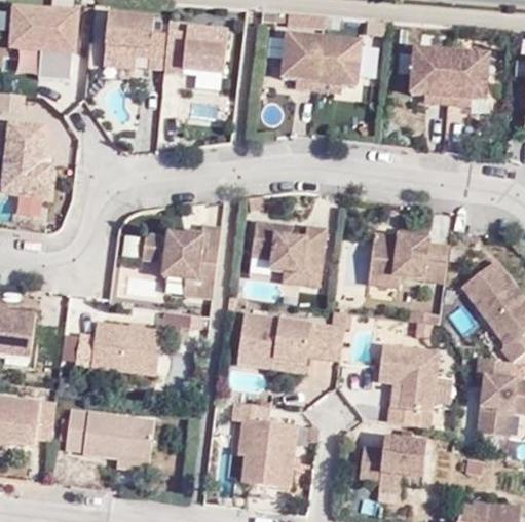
[(42,42),(40,72),(76,74),(80,0),(10,0),(8,41),(42,42)]
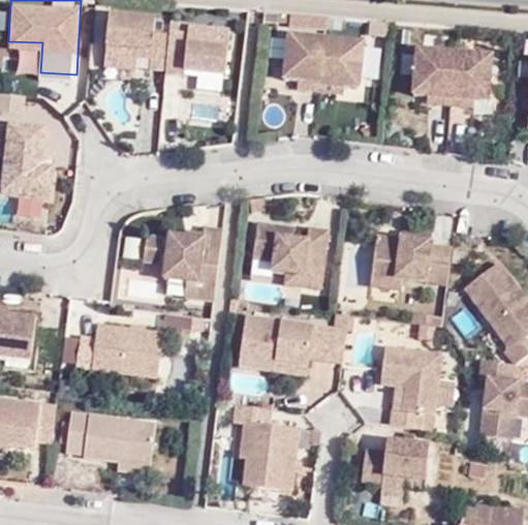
[(150,56),(149,66),(165,67),(169,34),(154,32),(154,19),(110,13),(105,58),(135,61),(136,55),(150,56)]
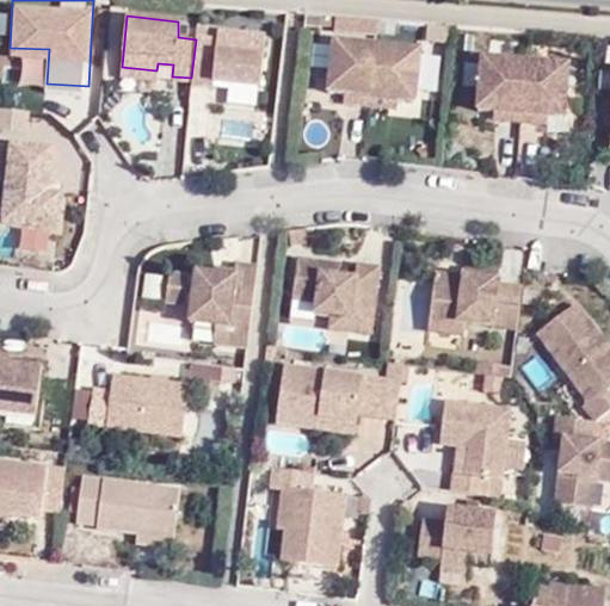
[(221,29),(219,36),(196,35),(196,39),(191,78),(191,84),(214,86),(214,75),(260,79),(264,33),(221,29)]
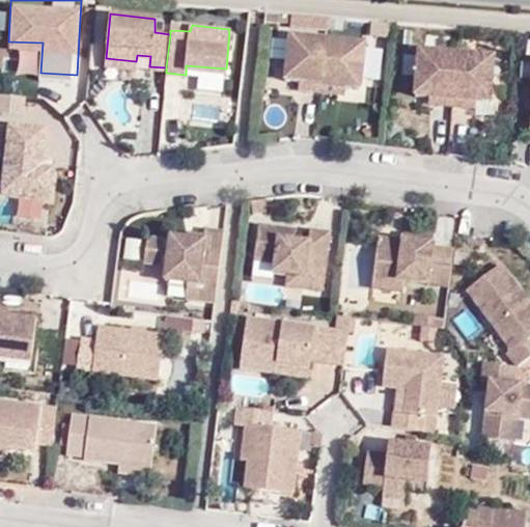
[(291,31),(286,76),(300,78),(323,81),(328,36),(291,31)]
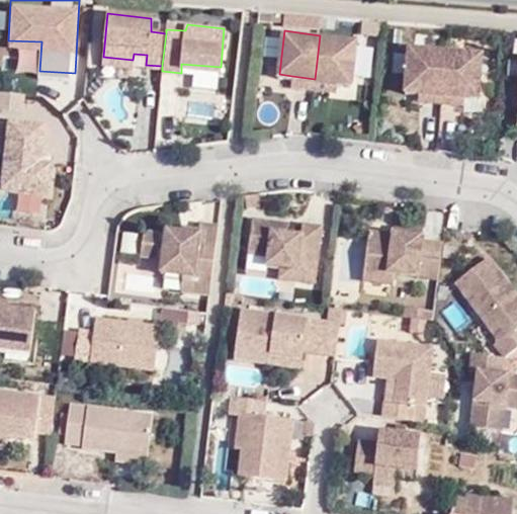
[(352,83),(358,40),(320,35),(315,79),(339,81),(352,83)]
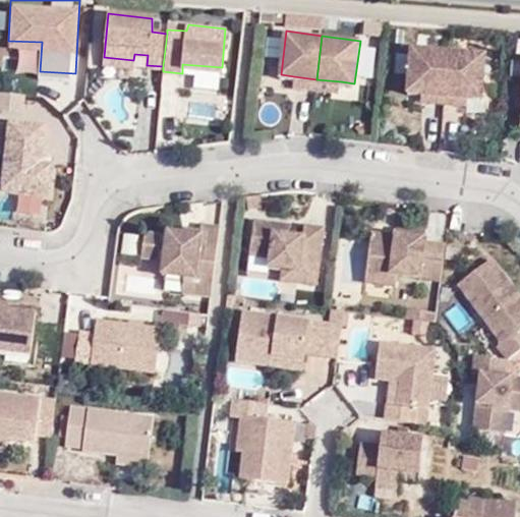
[(420,94),(420,100),(443,102),(448,50),(409,47),(406,92),(420,94)]
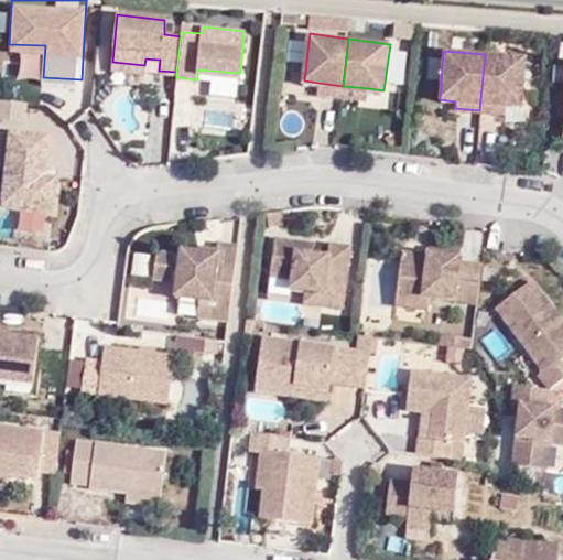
[(527,57),(485,54),(479,110),(504,112),(505,105),(523,106),(527,57)]
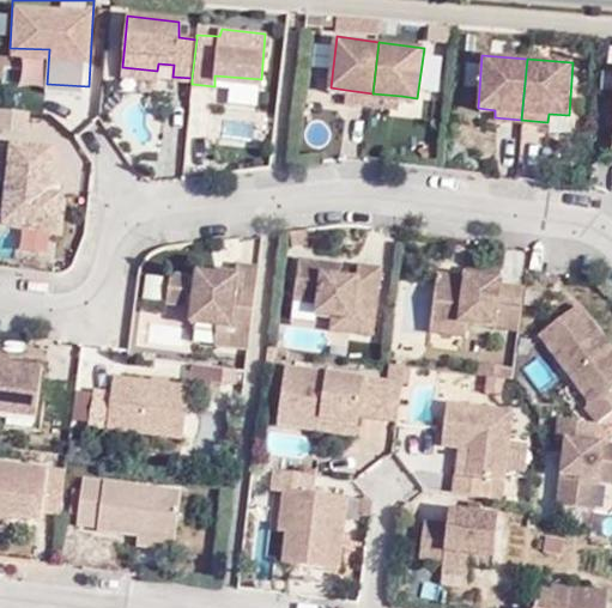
[(346,90),(346,99),(371,102),(373,93),(346,90)]
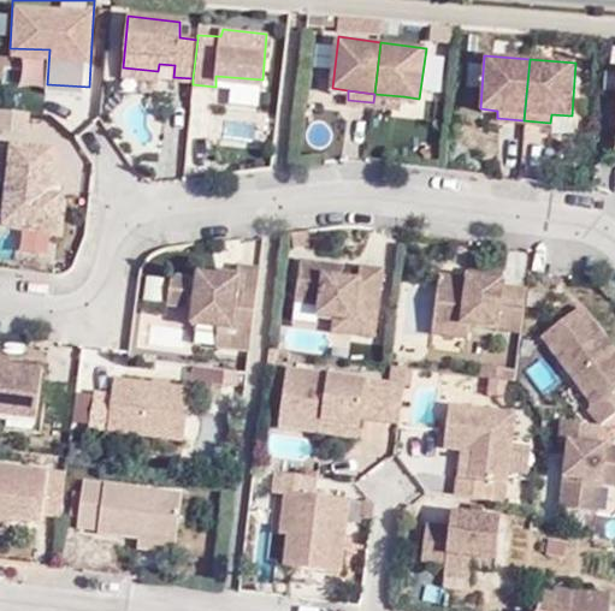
[(403,96),(374,94),(373,102),(401,106),(403,96)]
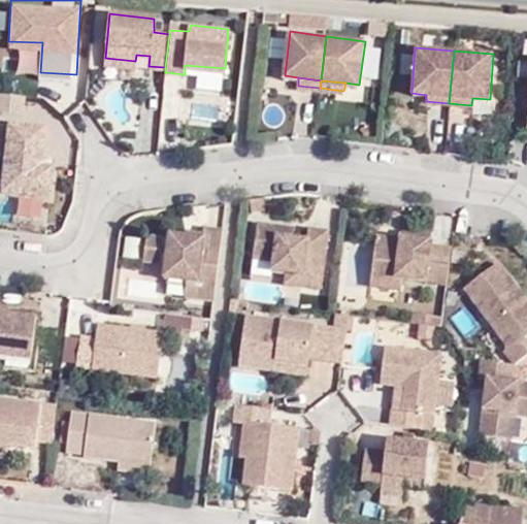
[(0,105),(25,107),(26,89),(0,86),(0,105)]
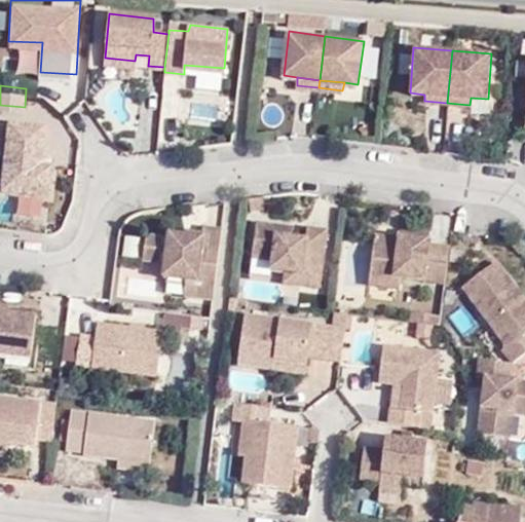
[(0,189),(52,193),(55,155),(44,155),(47,114),(1,111),(0,127),(0,189)]
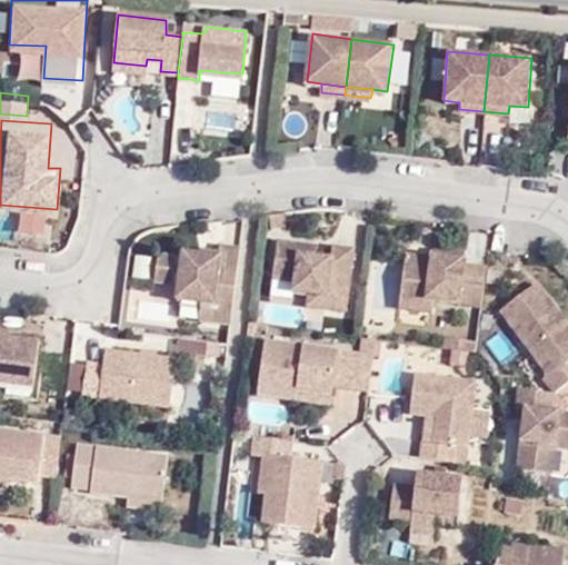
[(322,294),(321,305),(342,306),(350,249),(328,246),(327,256),(298,250),(299,245),(277,241),(272,276),(295,279),(294,289),(322,294)]
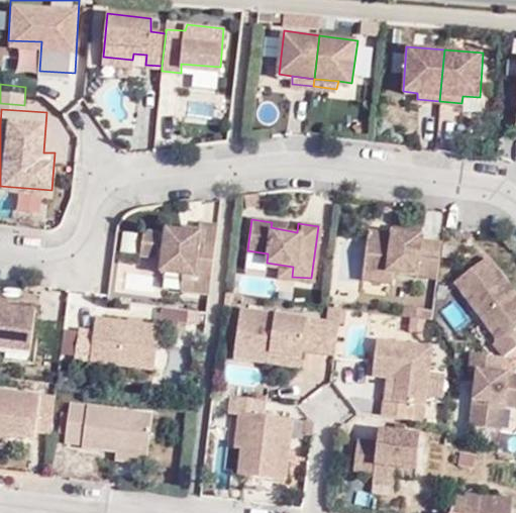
[(298,223),(272,219),(272,222),(271,227),(297,232),(298,223)]
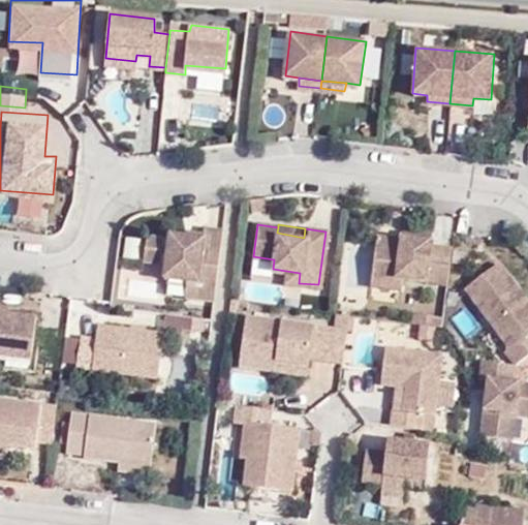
[(183,297),(211,301),(219,232),(203,229),(202,236),(202,242),(182,239),(167,238),(167,241),(146,238),(141,243),(137,259),(163,264),(162,279),(184,283),(183,297)]
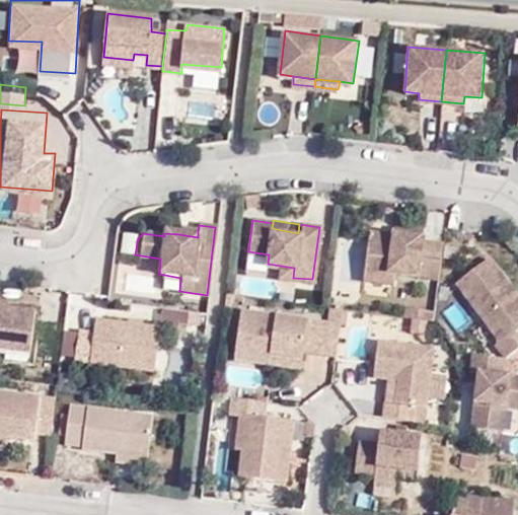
[(385,271),(436,278),(441,241),(418,238),(419,230),(393,227),(392,232),(369,229),(364,268),(385,271)]
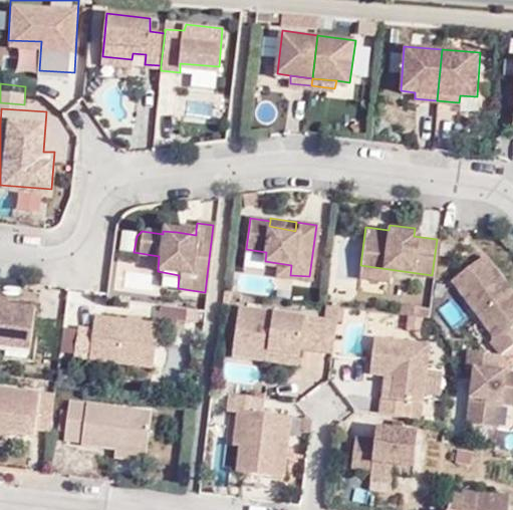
[(196,229),(178,226),(177,232),(196,235),(196,229)]
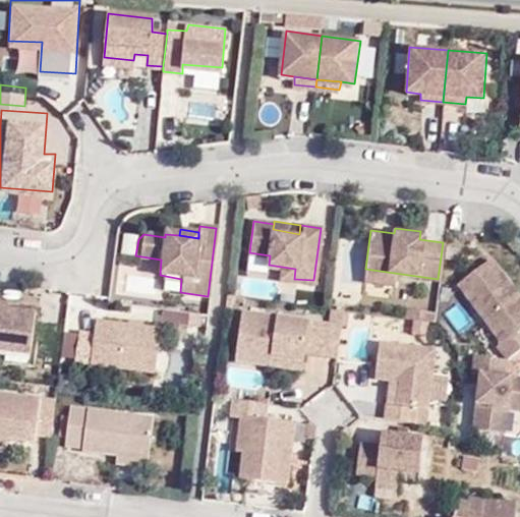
[(480,307),(482,310),(504,339),(497,344),(506,358),(519,348),(519,289),(493,256),(461,281),(480,307)]
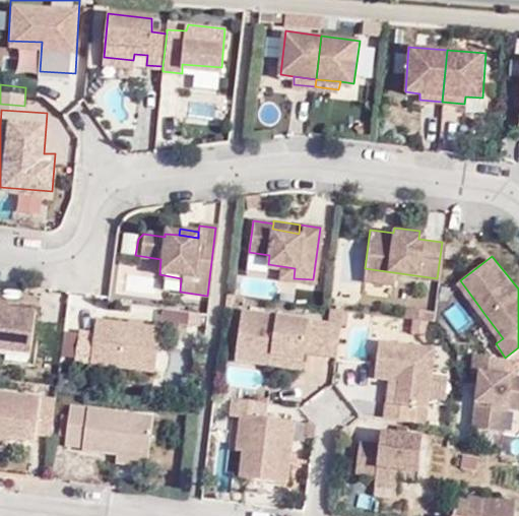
[(364,277),(385,281),(386,271),(365,268),(364,277)]
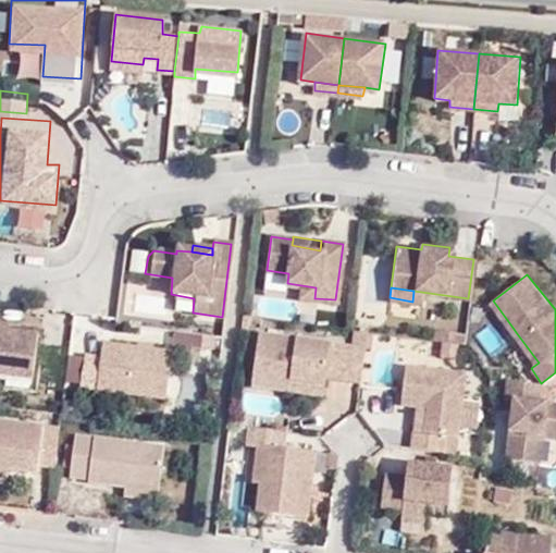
[(493,320),(478,328),(487,348),(503,342),(493,320)]
